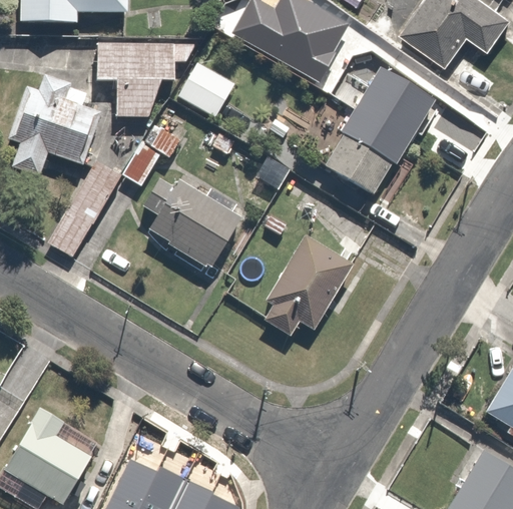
[(23,0),(24,22),(81,22),(81,12),(132,13),(131,0),(23,0)]
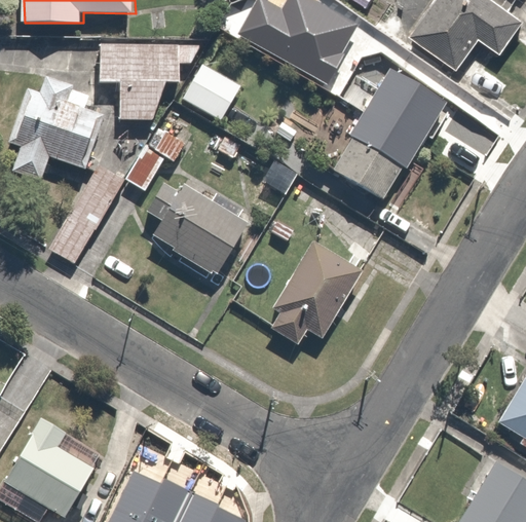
[(353,15),(332,0),(306,0),(288,26),(326,53),(353,15)]
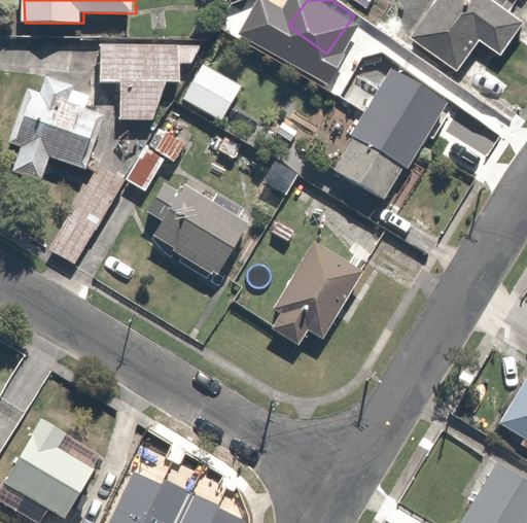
[(526,23),(526,13),(506,0),(433,0),(413,33),(465,69),(489,35),(510,49),(526,23)]
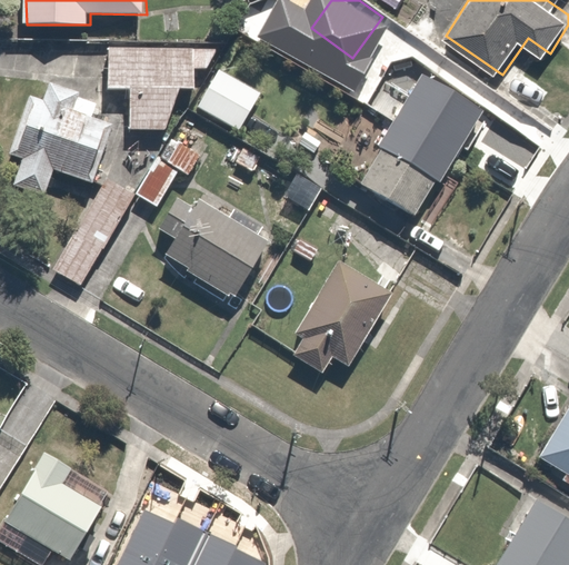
[(215,47),(108,42),(106,91),(128,92),(126,128),(166,130),(185,86),(199,87),(199,69),(213,70),(215,47)]
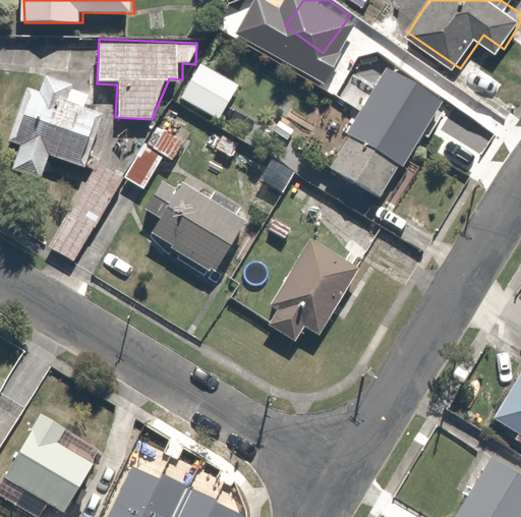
[(240,85),(204,60),(179,95),(216,120),(240,85)]
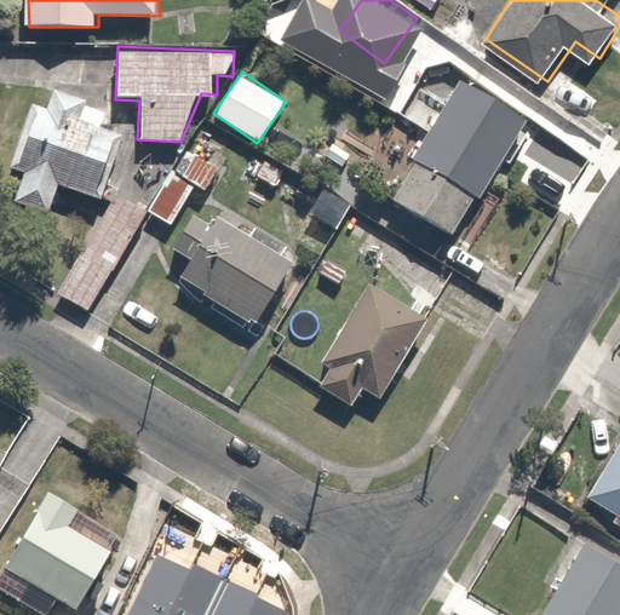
[(454,233),(526,113),(460,75),(389,194),(454,233)]
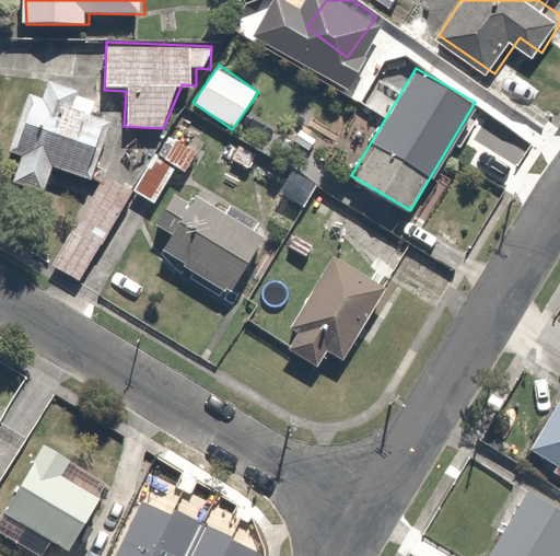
[(47,101),(25,93),(7,151),(22,155),(13,181),(46,192),(54,166),(95,180),(115,122),(103,118),(109,100),(54,81),(47,101)]
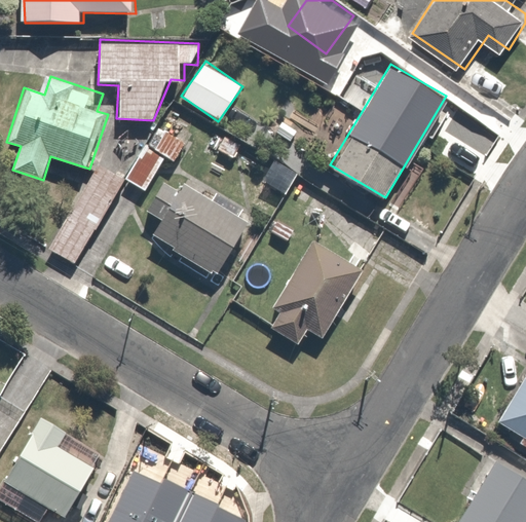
[(323,163),(352,114),(317,94),(289,144),(323,163)]
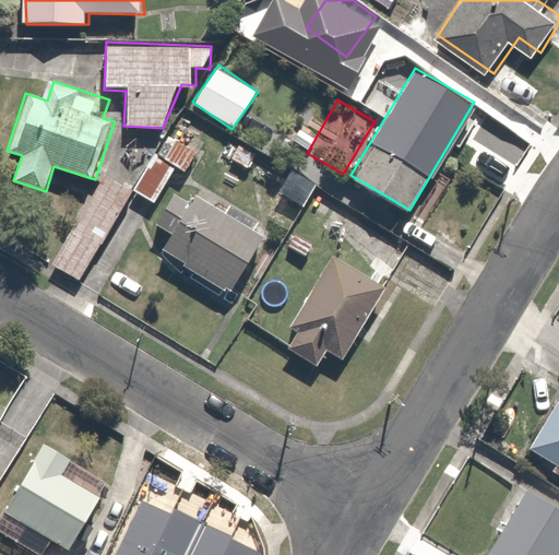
[(181,119),(159,156),(153,152),(132,188),(155,201),(176,166),(183,170),(205,133),(181,119)]
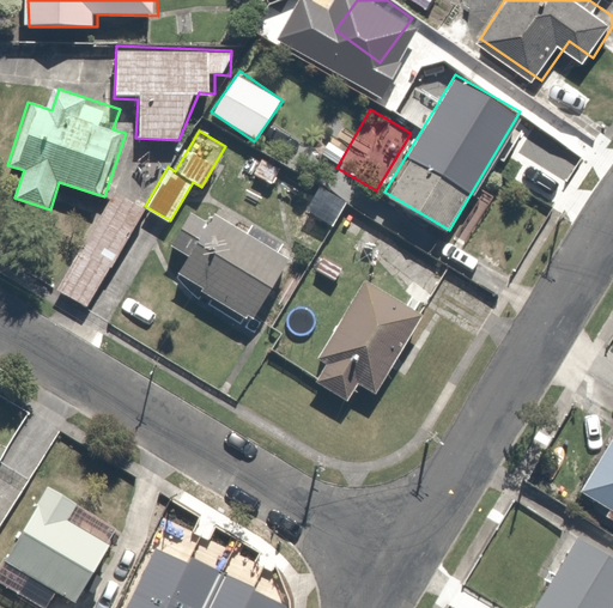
[(143,210),(116,193),(60,287),(86,303),(143,210)]
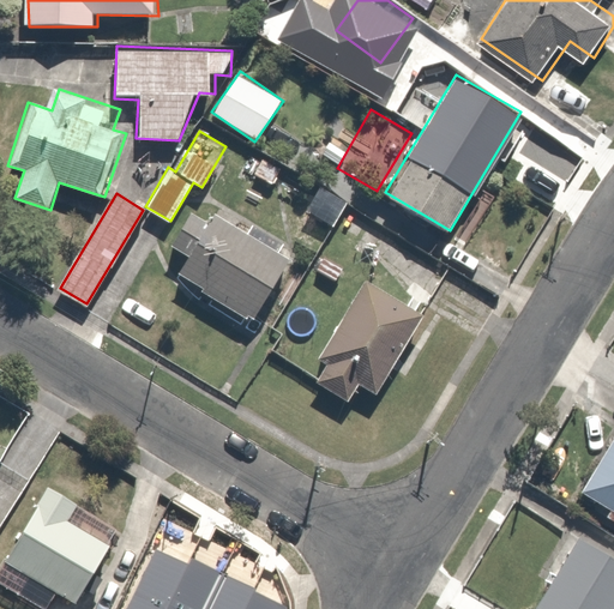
[(293,260),(218,217),(215,224),(185,207),(166,241),(187,254),(176,273),(258,320),(293,260)]
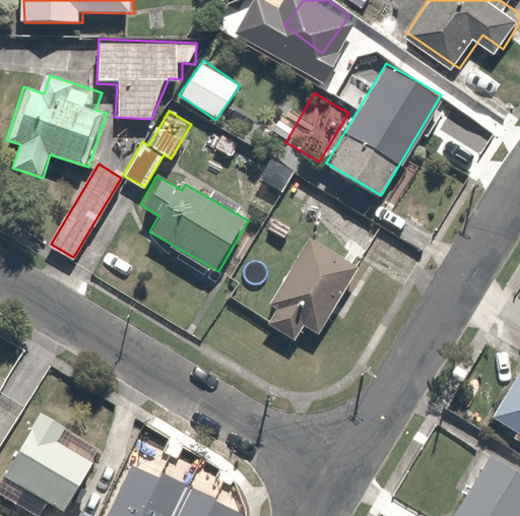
[(364,274),(311,239),(268,302),(277,308),(269,320),(298,339),(309,322),(324,332),(364,274)]
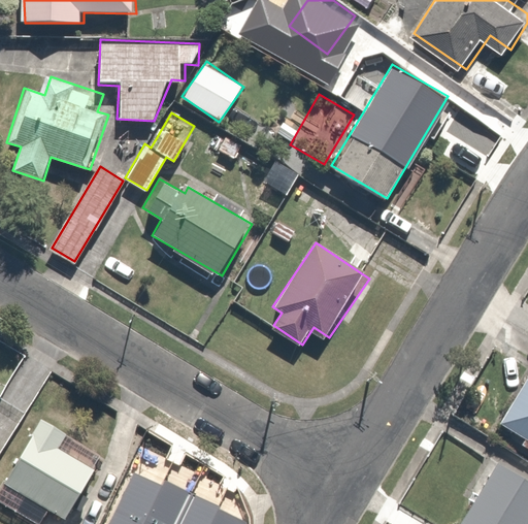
[(527,377),(502,422),(527,436),(527,377)]
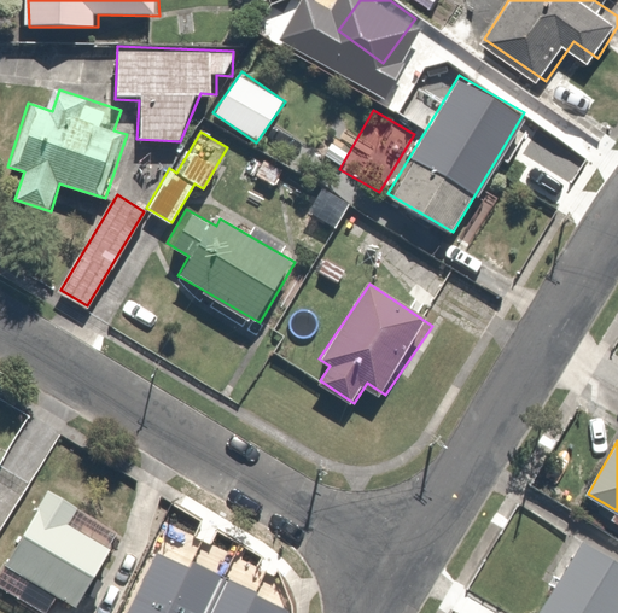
[(70,611),(111,554),(73,526),(85,511),(57,491),(5,564),(70,611)]
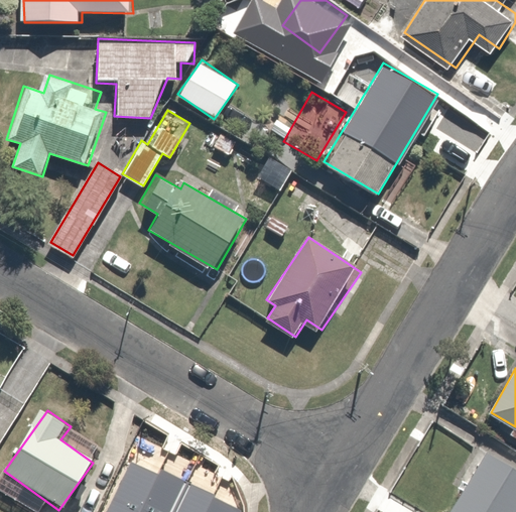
[(515,511),(515,464),(489,449),(450,511),(515,511)]
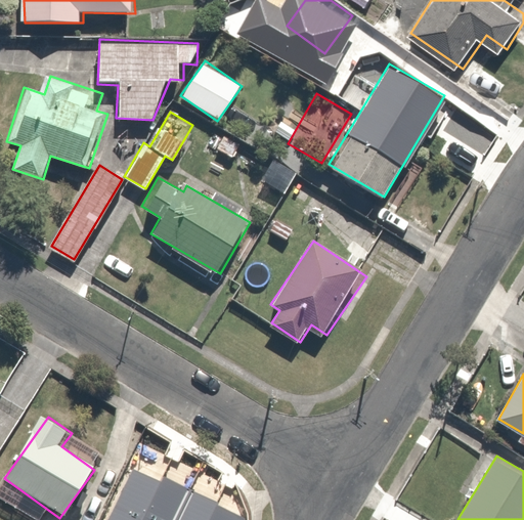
[(193,519),(197,516),(127,486),(113,519),(193,519)]
